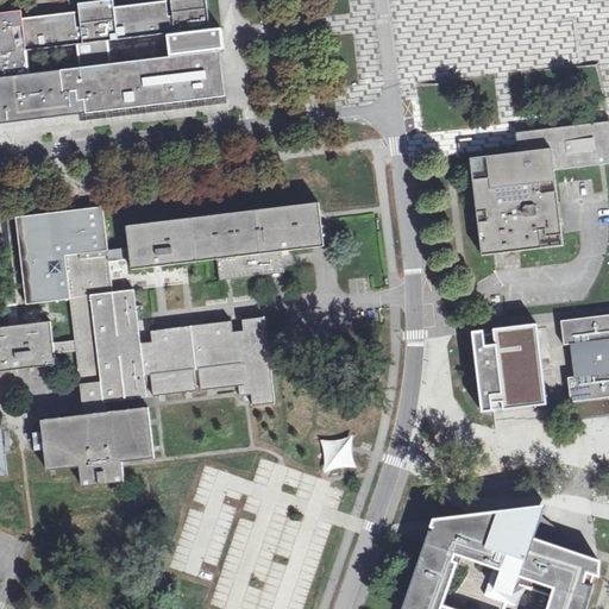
[(23,11),(0,13),(0,125),(220,99),(214,51),(218,51),(217,42),(215,31),(202,32),(202,31),(211,30),(206,0),(171,0),(174,17),(169,17),(168,2),(114,8),(113,0),(80,4),(82,27),(76,29),(75,14),(24,20),(23,11)]
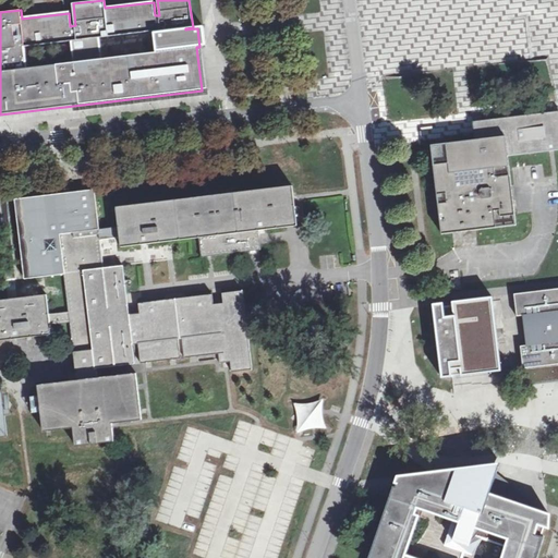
[(475,140),(431,145),(441,234),(517,226),(516,215),(510,170),(508,156),(557,149),(557,110),(473,122),(475,140)]
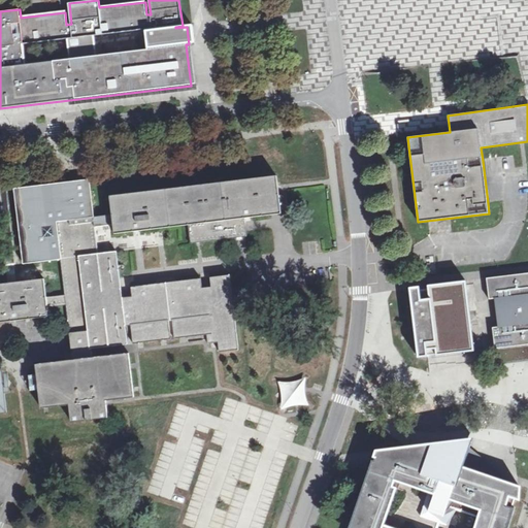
[(249,218),(282,212),(281,205),(276,175),(110,196),(111,215),(112,225),(113,234),(137,231),(189,225),(191,243),(197,242),(238,237),(248,236),(244,218),(249,218)]
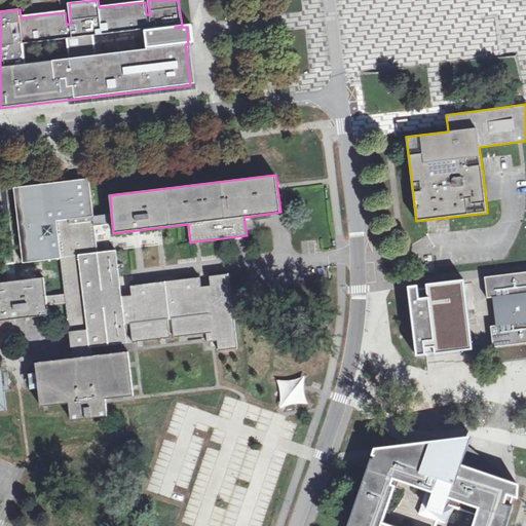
[(62,183),(14,188),(23,262),(60,258),(65,294),(46,295),(47,306),(66,304),(73,359),(91,357),(90,347),(78,255),(98,253),(96,226),(104,225),(112,224),(111,214),(94,216),(89,179),(62,183)]
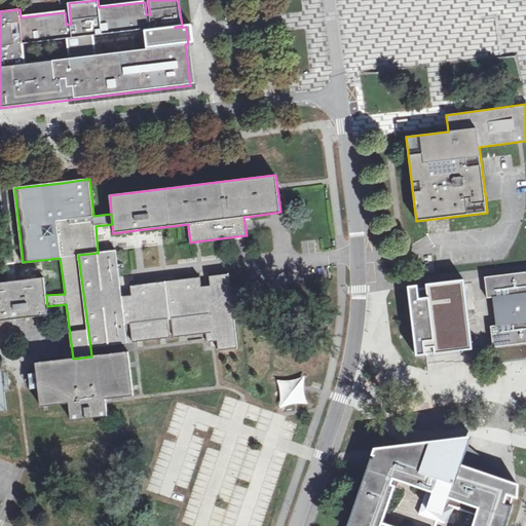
[(98,253),(78,255),(90,347),(127,343),(124,324),(122,305),(119,274),(116,251),(98,253)]
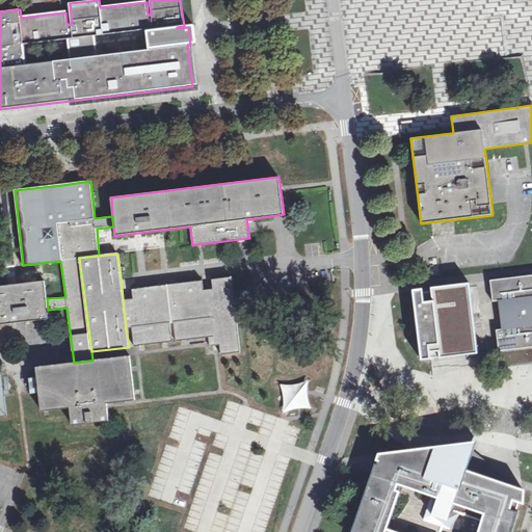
[(531,275),(491,281),(494,301),(503,300),(506,329),(497,330),(499,351),(501,351),(503,365),(530,362),(529,358),(531,357),(531,275)]
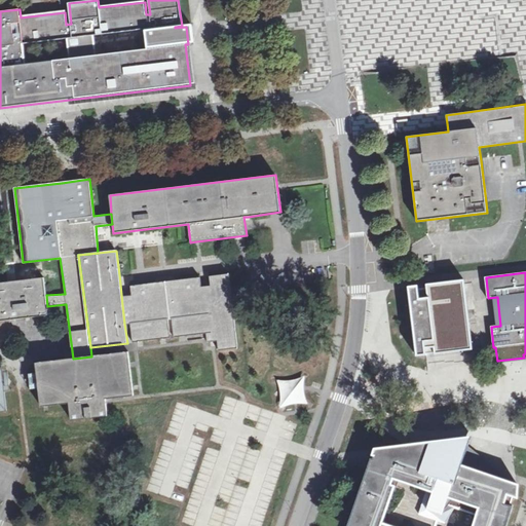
[(219,351),(237,348),(235,325),(229,274),(219,275),(210,276),(211,284),(205,284),(201,284),(200,278),(181,279),(176,285),(165,287),(158,287),(150,284),(130,287),(133,304),(122,305),(124,324),(130,323),(133,342),(166,338),(166,336),(171,336),(171,338),(207,333),(208,342),(217,341),(219,351)]
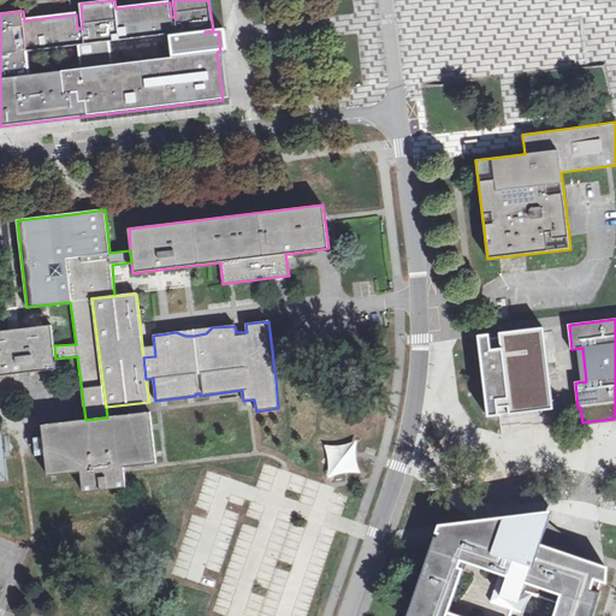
[(55,359),(54,345),(52,325),(0,331),(0,374),(57,368),(55,359)]
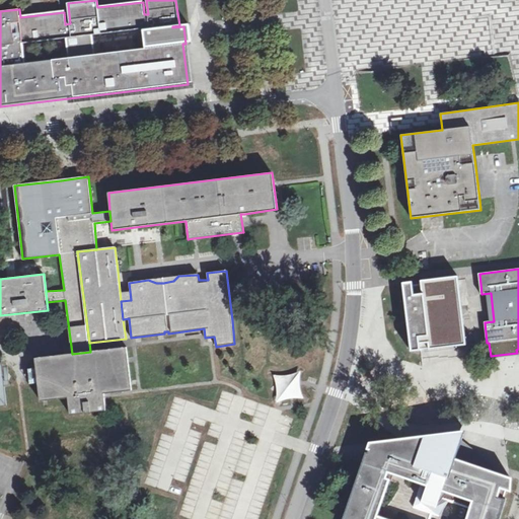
[(466,345),(458,276),(421,281),(422,288),(414,289),(413,282),(402,283),(412,352),(421,351),(421,347),(429,346),(429,350),(466,345)]
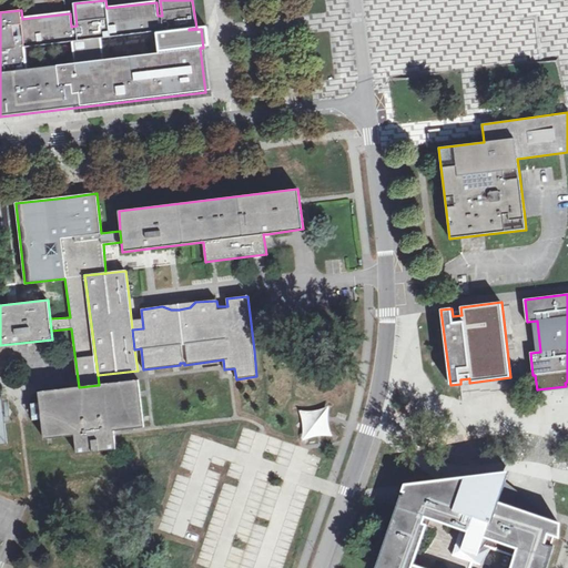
[(79,387),(39,392),(44,439),(75,435),(77,454),(115,448),(114,430),(144,427),(139,381),(99,385),(79,387)]
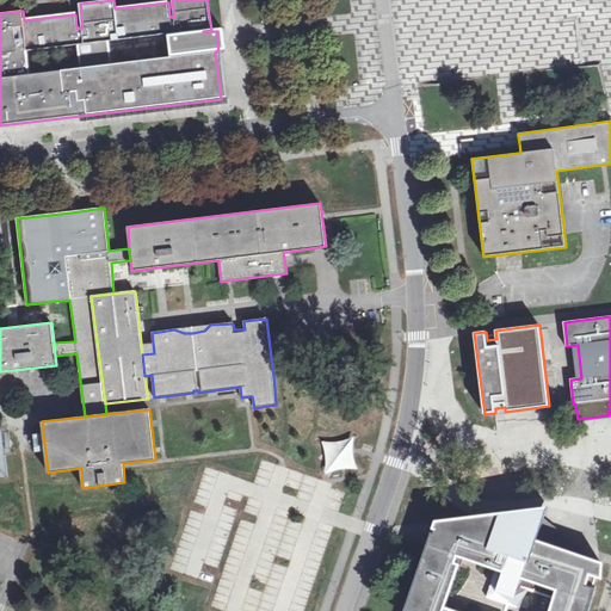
[(4,424),(0,424),(0,475),(10,474),(4,424)]
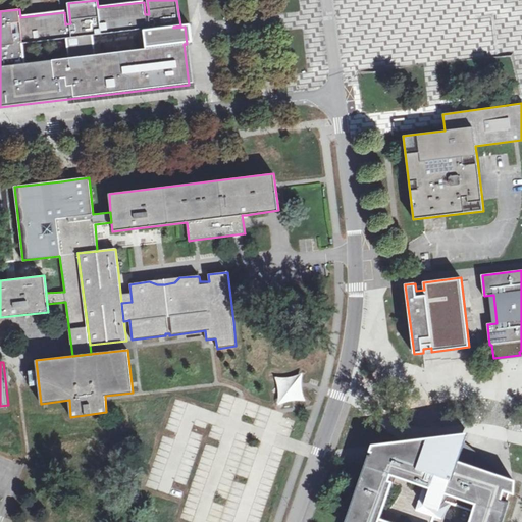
[(280,381),(282,399),(300,396),(299,387),(298,378),(280,381)]
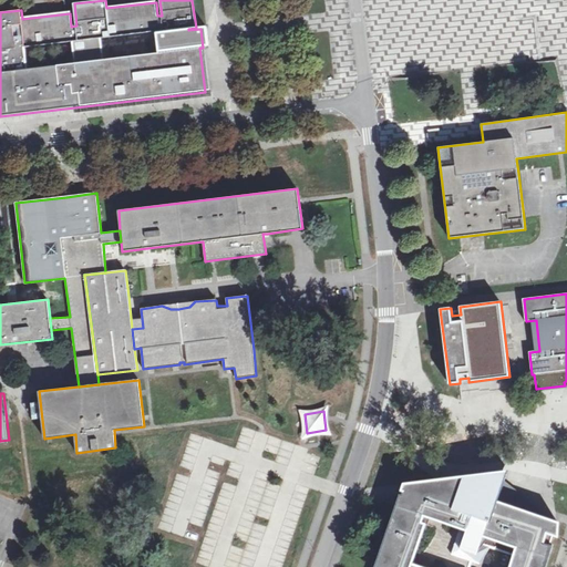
[(432,481),(401,485),(399,491),(401,491),(400,494),(398,493),(394,504),(373,566),(545,566),(553,545),(549,545),(553,535),(555,536),(555,523),(556,523),(556,522),(554,521),(504,503),(504,500),(500,497),(495,495),(500,482),(503,472),(497,473),(474,476),(436,481),(432,481)]
